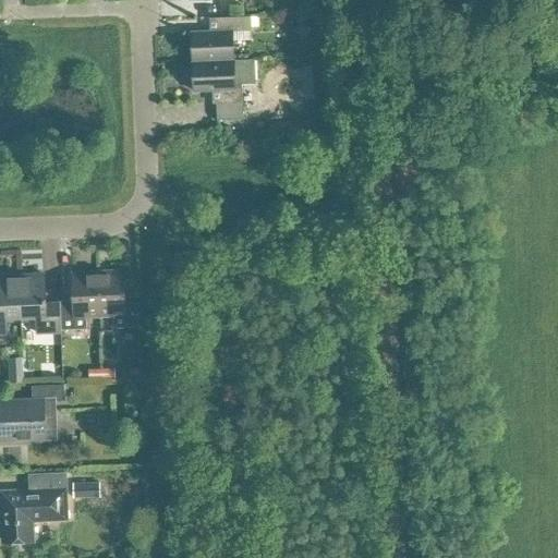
[(192,62),(233,60),(232,32),(251,31),(251,16),(218,17),(218,32),(191,33),(192,62)]
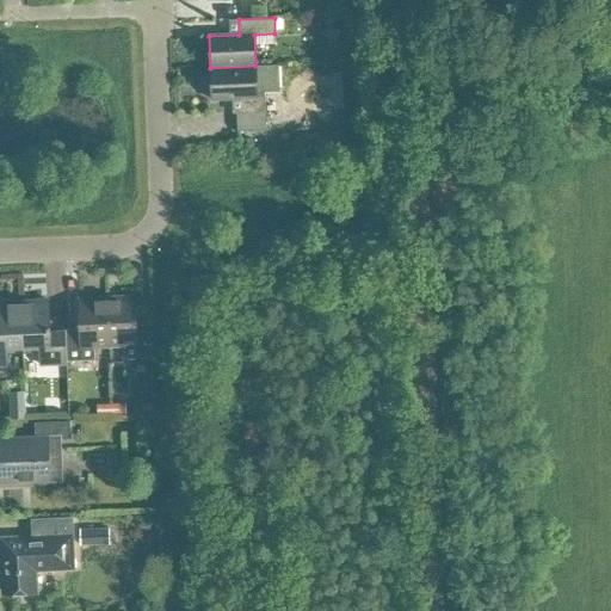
[(255,66),(210,68),(213,99),(241,98),(242,112),(236,113),(238,131),(266,130),(265,92),(276,91),(279,87),(278,66),(255,66)]
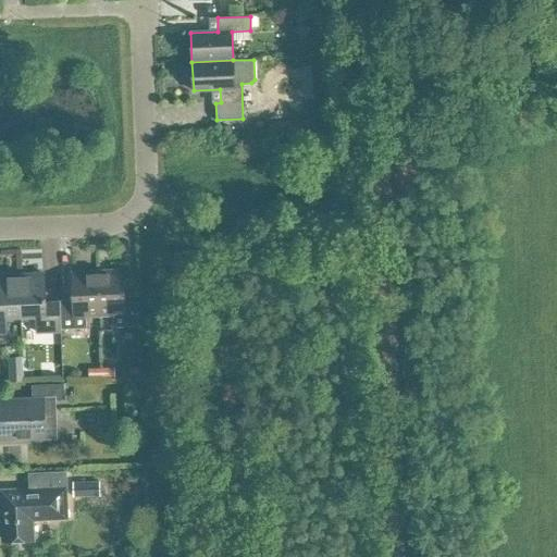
[(97,272),(99,316),(112,314),(113,327),(139,326),(137,296),(124,297),(123,270),(97,272)]
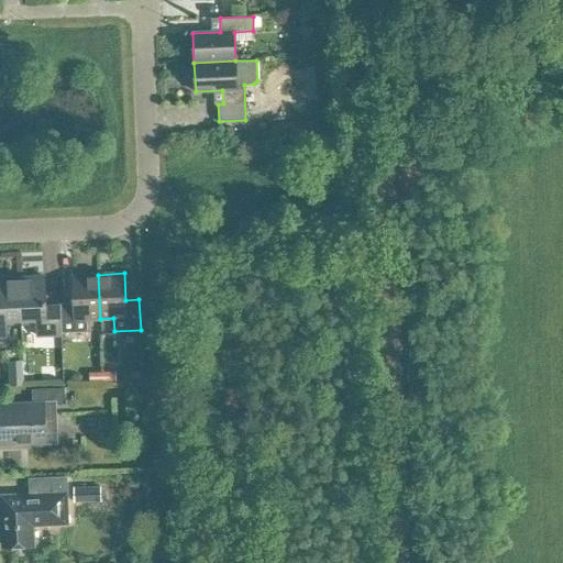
[(87,319),(100,319),(98,275),(72,276),(74,302),(61,302),(62,333),(88,332),(87,319)]
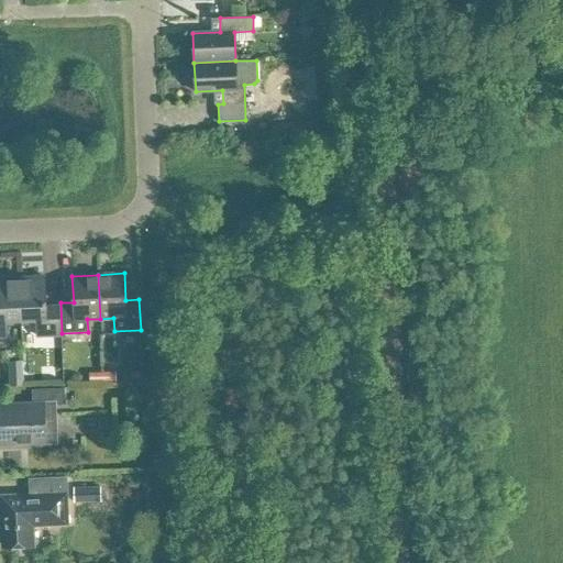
[(19,278),(21,320),(36,319),(37,335),(61,334),(59,308),(46,309),(45,277),(19,278)]
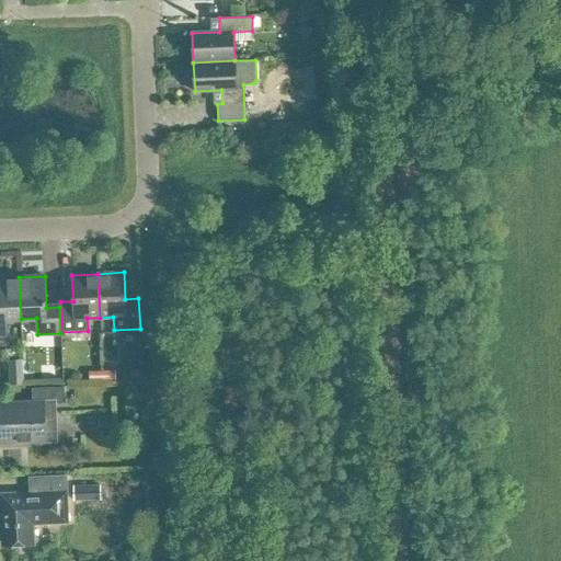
[(6,320),(21,319),(19,277),(0,277),(0,335),(7,335),(6,320)]
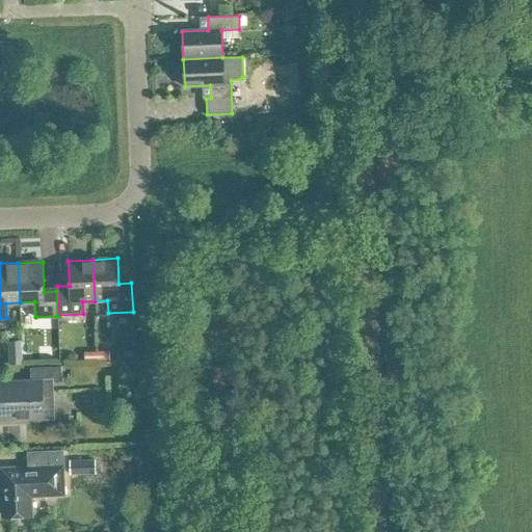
[(22,364),(22,341),(7,341),(8,365),(22,364)]
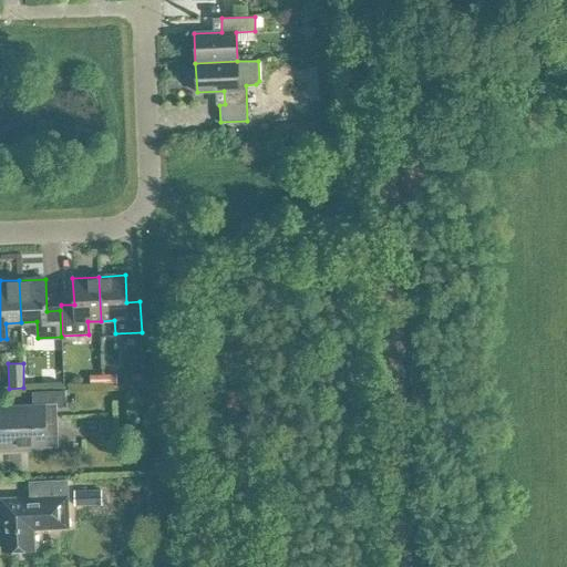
[(89,385),(115,384),(115,373),(88,374),(89,385)]
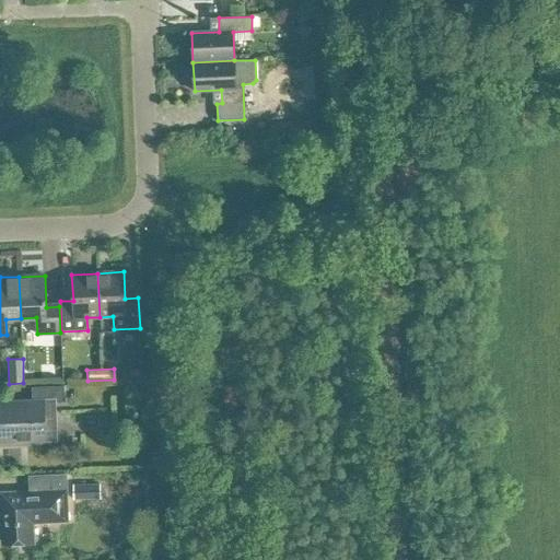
[(66,403),(65,386),(32,387),(33,399),(0,400),(0,443),(58,442),(56,403),(66,403)]
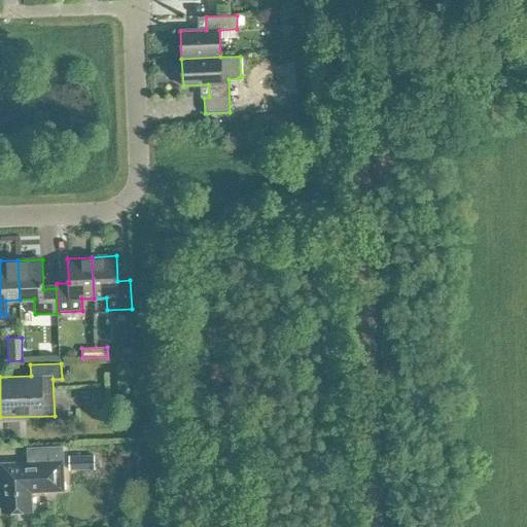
[(4,511),(30,510),(29,490),(65,489),(63,446),(27,447),(28,461),(2,462),(4,511)]
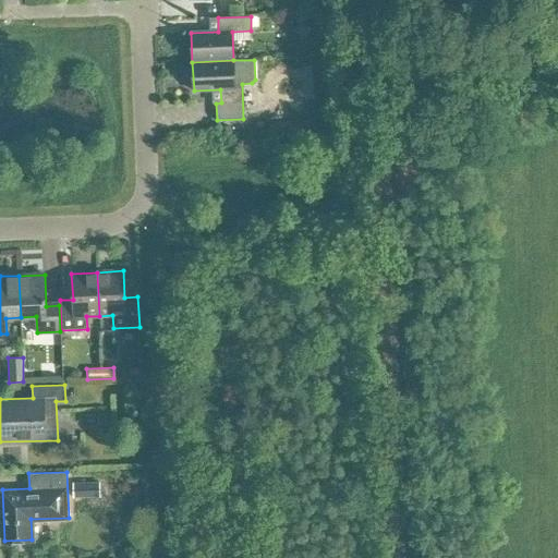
[(74,498),(100,497),(99,483),(73,483),(74,498)]
